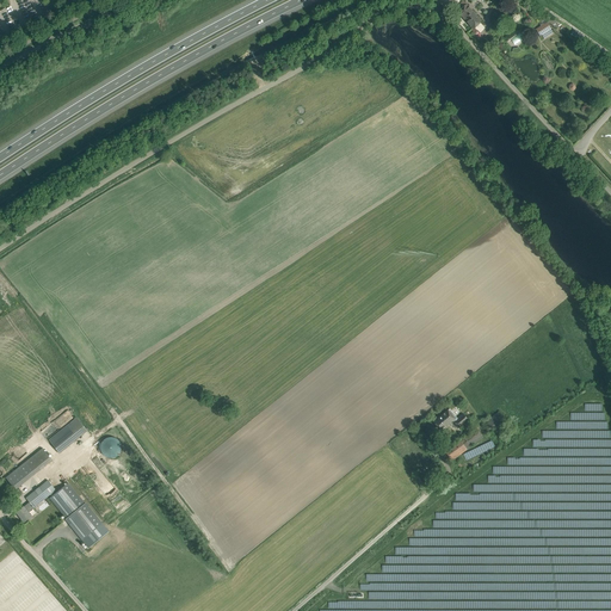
[(455,8),(473,29),(481,20),(464,1),(455,8)]
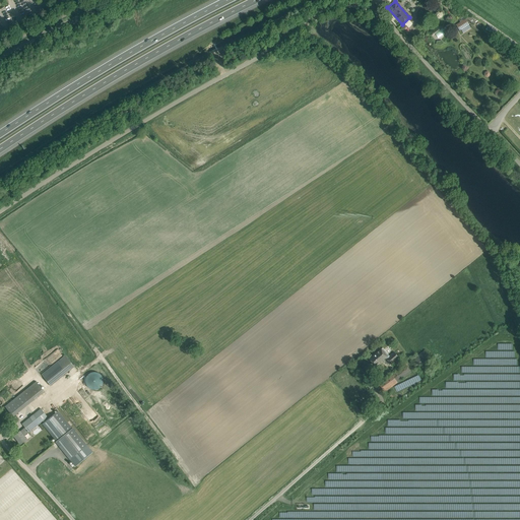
[(471,16),(470,14),(464,17),(465,19),(462,21),(462,19),(459,21),(460,22),(456,24),(459,29),(460,29),(461,29),(463,33),(470,27),(469,24),(467,22),(471,20),(473,22),(474,24),(478,21),(472,15),(471,16)]
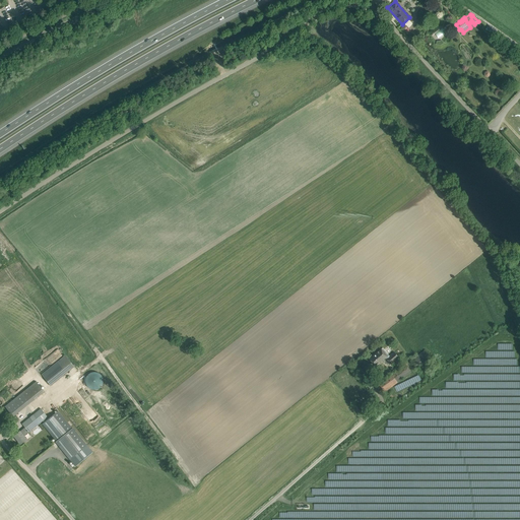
[(383,347),(370,359),(376,367),(386,359),(391,365),(399,358),(394,351),(389,355),(383,347)]
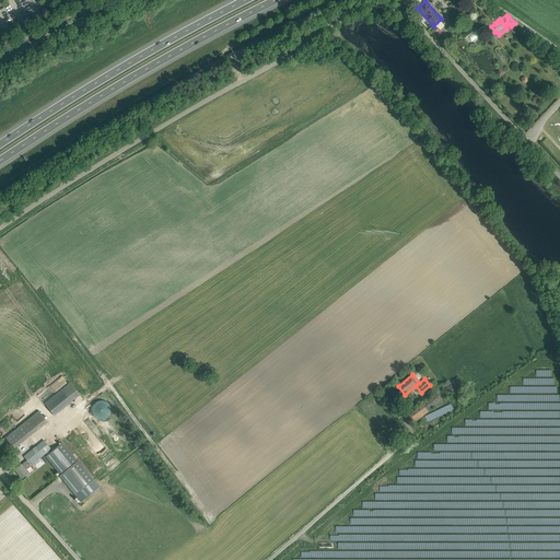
[(464,386),(457,377),(442,387),(448,396),(464,386)]
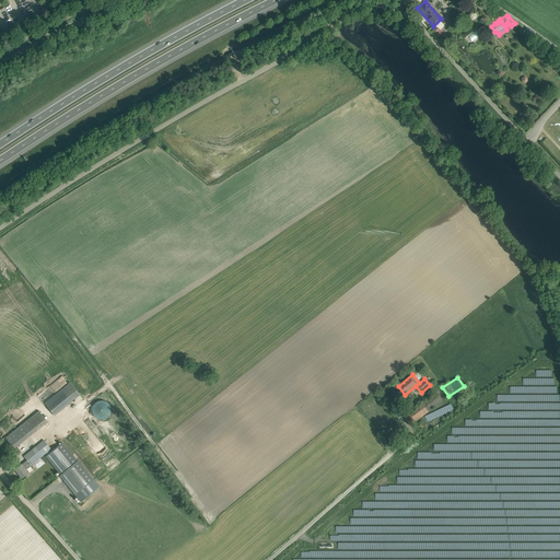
[(80,395),(70,383),(45,403),(55,415),(80,395)]
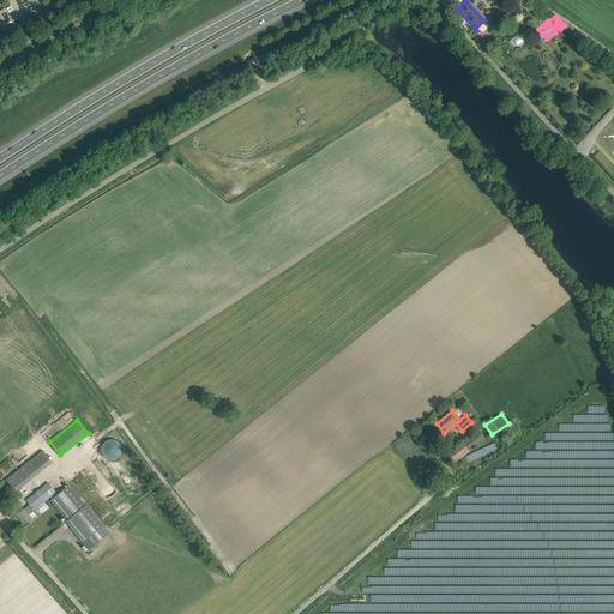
[(480,429),(447,452),(455,463),(474,449),(473,449),(486,439),(480,429)]
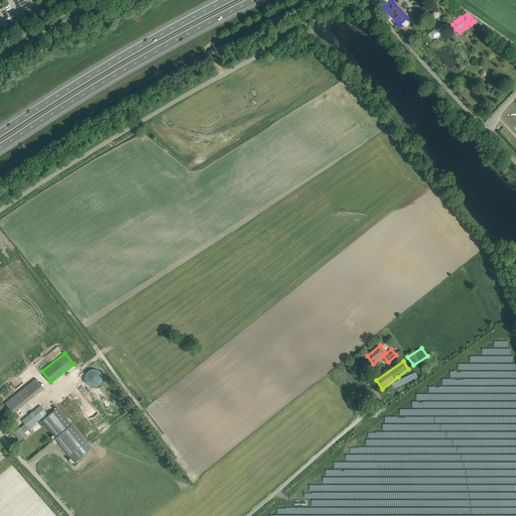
[(88,386),(102,385),(102,369),(87,370),(88,386)]
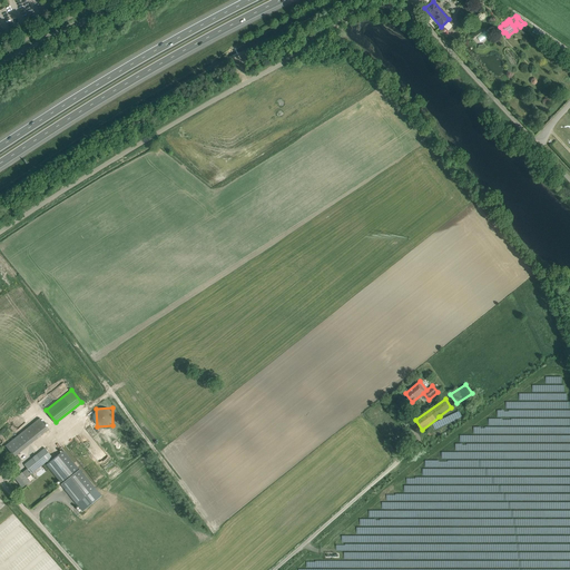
[(49,430),(40,419),(6,445),(15,458),(49,430)]
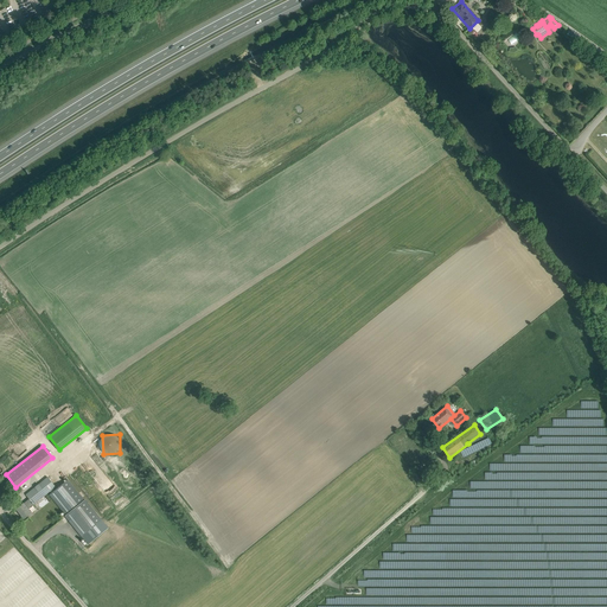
[(52,493),(50,494),(66,516),(89,544),(108,529),(85,500),(84,500),(68,480),(57,489),(45,474),(40,478),(43,480),(26,494),(30,498),(17,509),(25,518),(32,512),(29,509),(50,491),(52,493)]
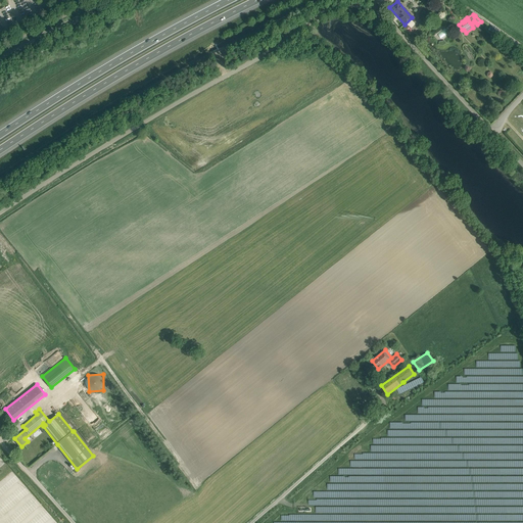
All buildings are outlined.
